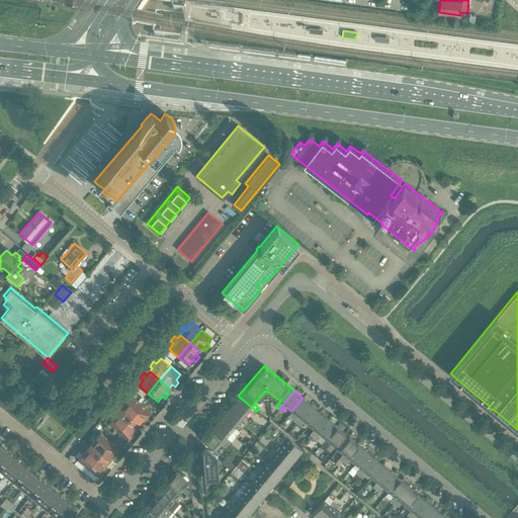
[(128,417),(140,403),(131,395),(125,401),(122,398),(118,403),(121,405),(119,409),(128,417)]
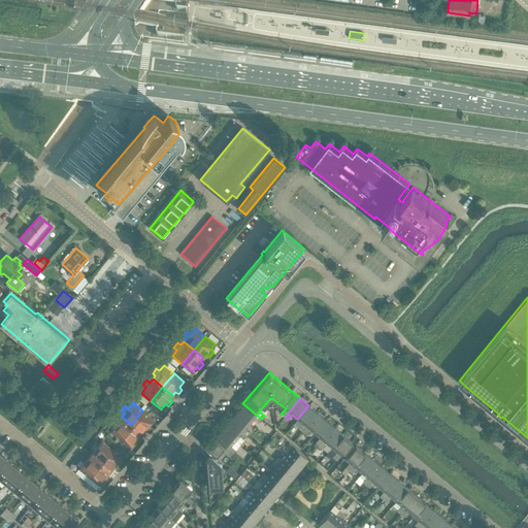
[(261,419),(242,403),(235,411),(250,424),(254,419),(258,422),(261,419)]
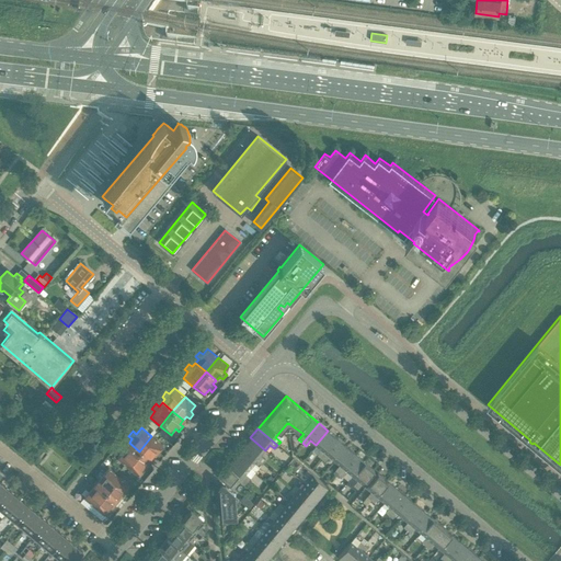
[(321,458),(338,438),(328,431),(316,445),(321,449),(317,455),(321,458)]
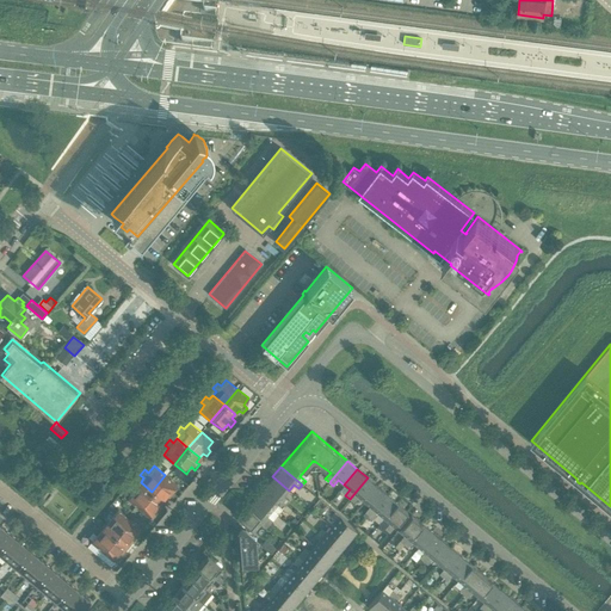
[(171,492),(177,485),(165,475),(152,492),(164,500),(166,497),(170,500),(174,494),(171,492)]
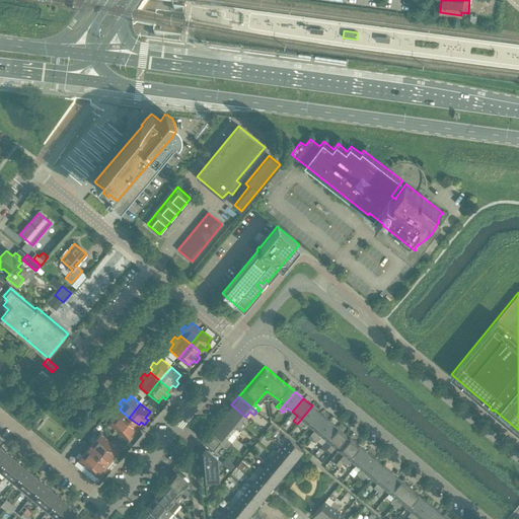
[(245,417),(231,404),(224,414),(242,429),(245,425),(241,421),(245,417)]
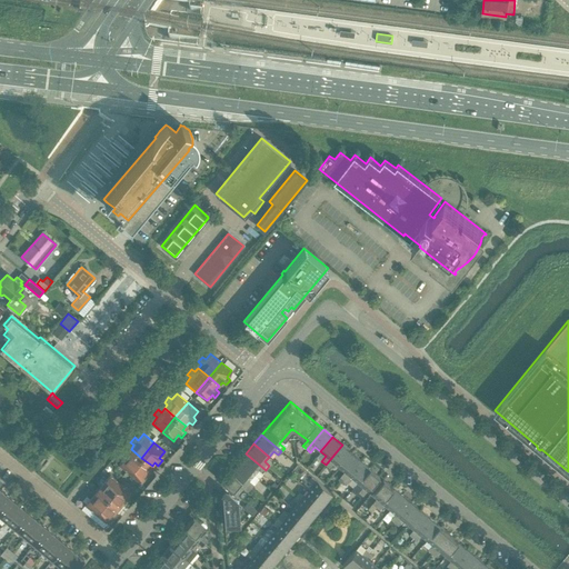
[(339,467),(351,452),(342,445),(326,465),(329,468),(333,462),(339,467)]
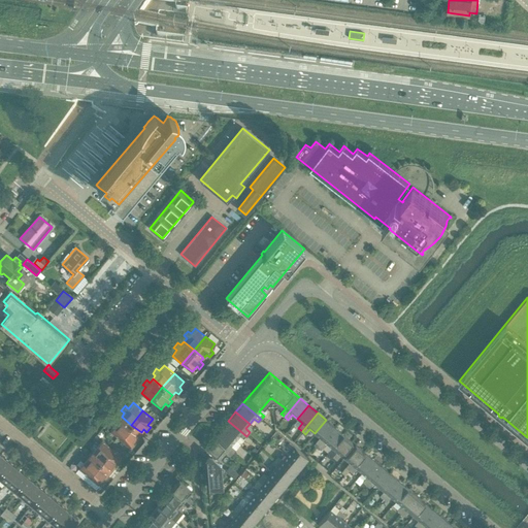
[(120,438),(131,425),(122,417),(119,420),(116,417),(111,422),(114,425),(109,430),(120,438)]
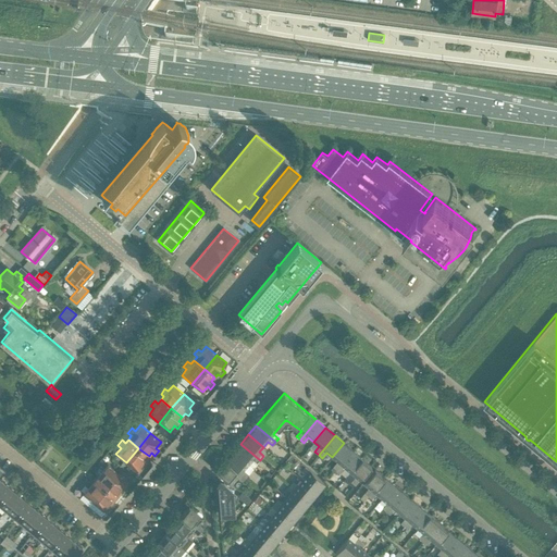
[(336,470),(353,450),(344,443),(332,457),(337,461),(333,467),(336,470)]
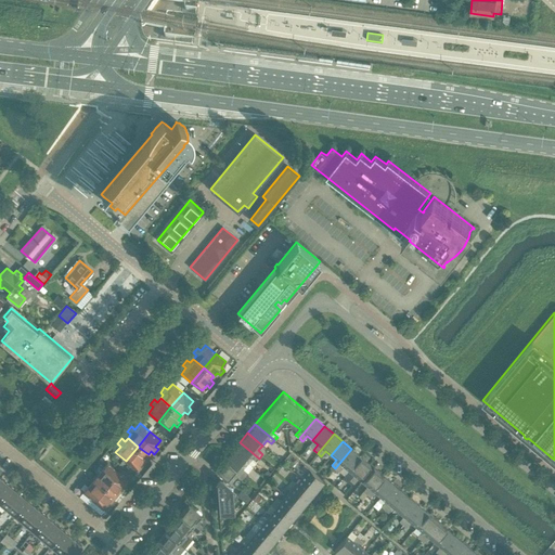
[(259,459),(240,442),(232,451),(247,463),(252,457),(256,462),(259,459)]
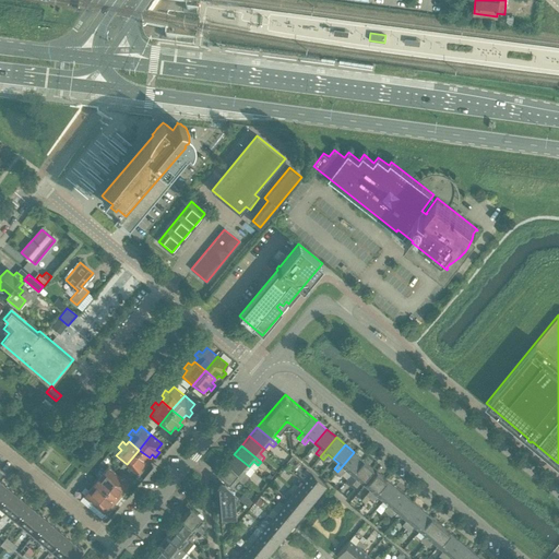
[(150,464),(146,462),(150,458),(139,450),(127,464),(137,473),(142,466),(145,470),(150,464)]
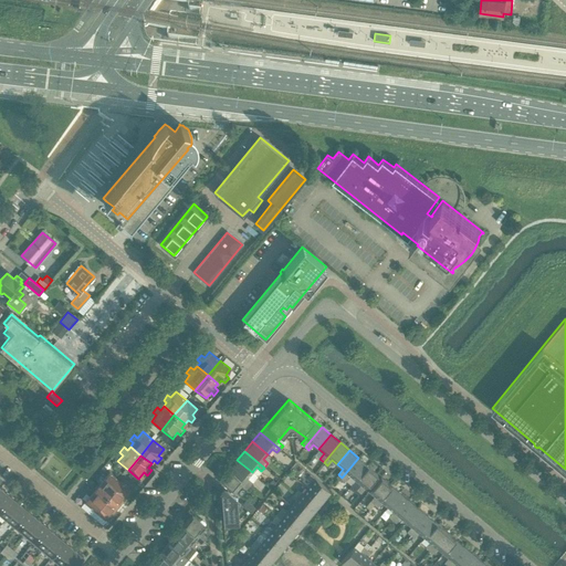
[(355,480),(368,465),(358,458),(342,478),(345,481),(349,475),(355,480)]
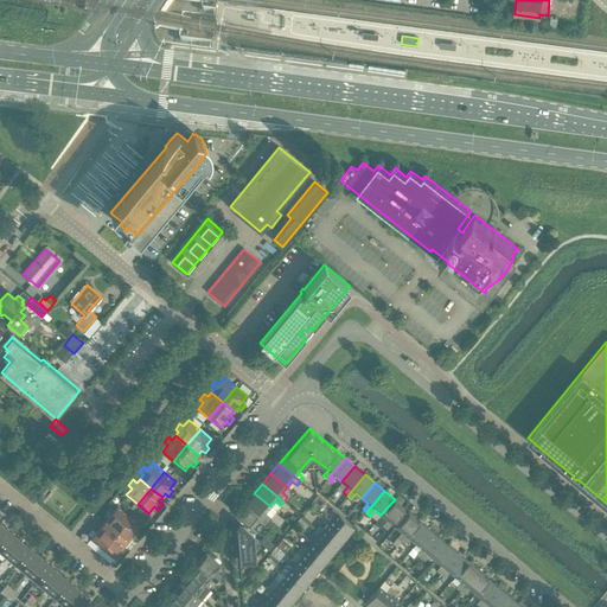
[(270,506),(254,493),(246,503),(267,521),(270,517),(266,512),(270,506)]
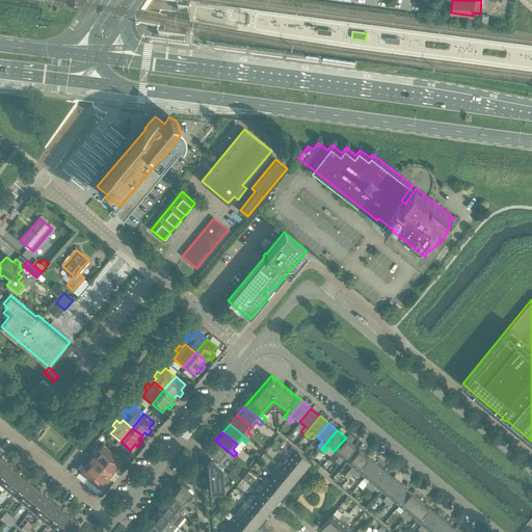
[(339,463),(353,446),(354,445),(346,437),(334,451),(339,455),(335,460),(339,463)]
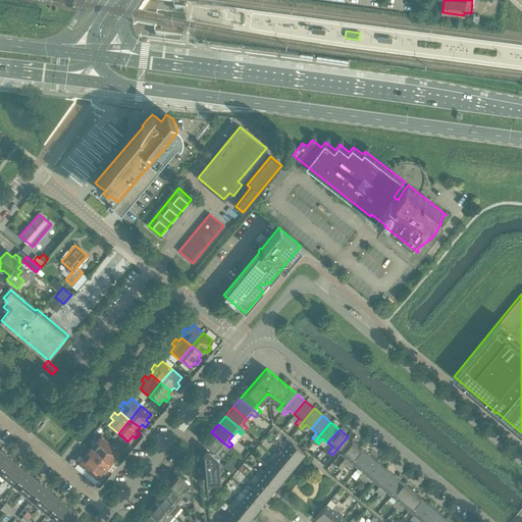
[(229,448),(211,432),(204,441),(217,453),(222,448),(227,452),(229,448)]
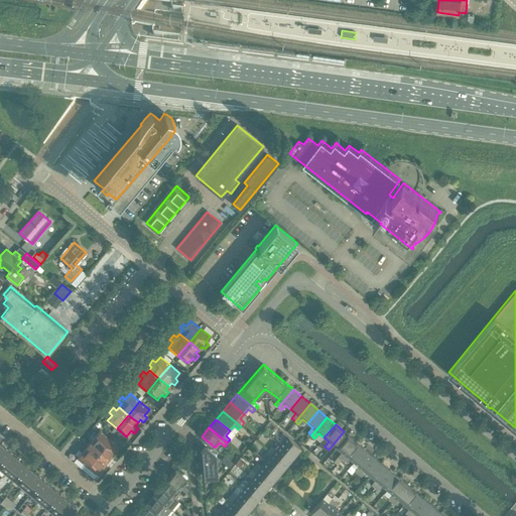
[(98,452),(109,437),(100,429),(95,435),(92,432),(88,437),(91,440),(88,443),(98,452)]
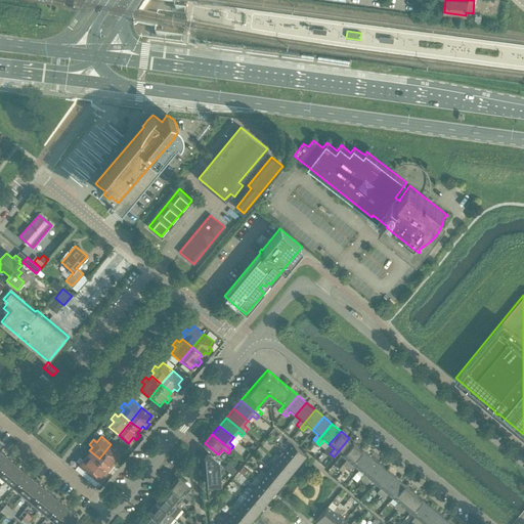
[(305,454),(287,438),(284,442),(289,446),(284,451),(298,463),(305,454)]
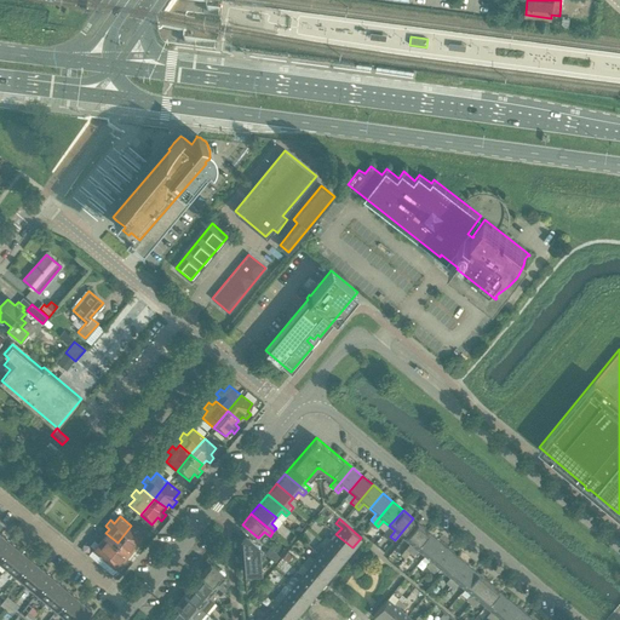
[(409,552),(428,530),(417,522),(403,538),(409,543),(406,549),(409,552)]
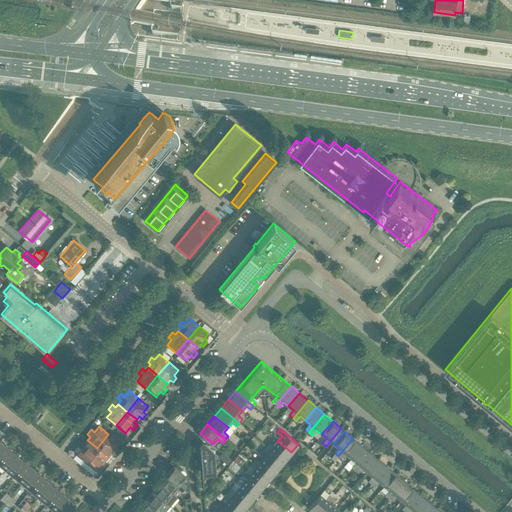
[(113,448),(118,442),(108,434),(97,448),(106,456),(109,452),(112,455),(116,450),(113,448)]
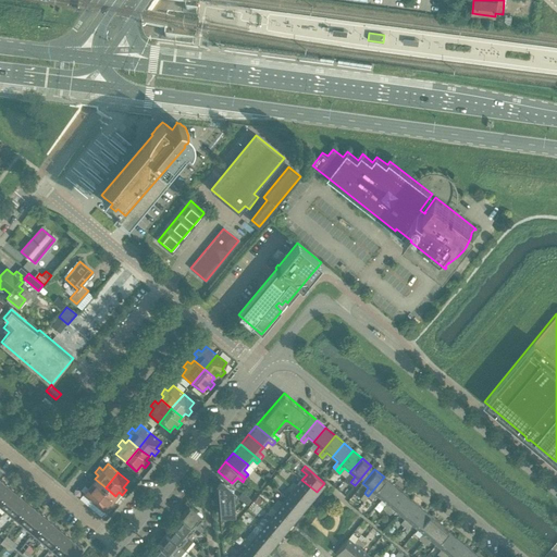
[(235,490),(221,477),(217,481),(220,519),(236,515),(235,490)]
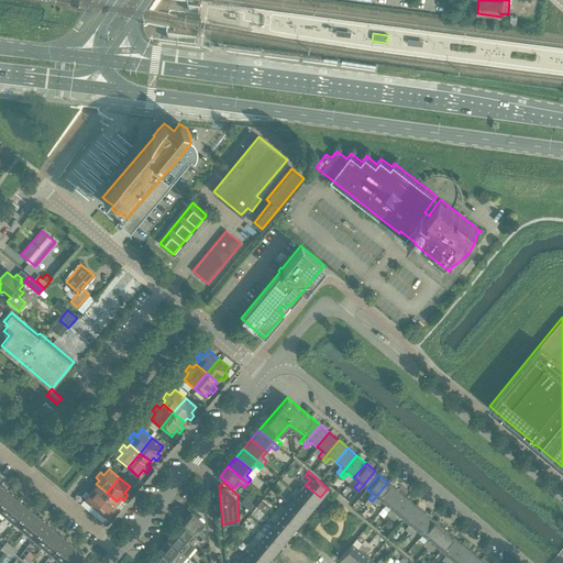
[(385,504),(397,489),(388,482),(372,501),(375,505),(379,499),(385,504)]
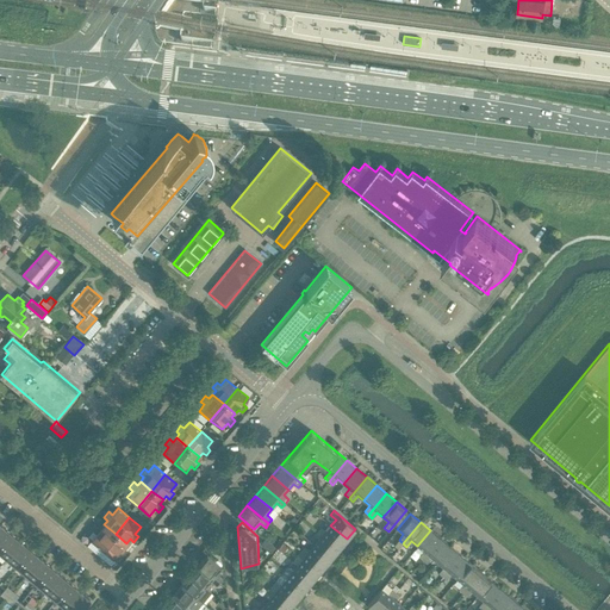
[(103,549),(116,534),(104,524),(101,528),(97,526),(93,530),(97,534),(91,540),(103,549)]
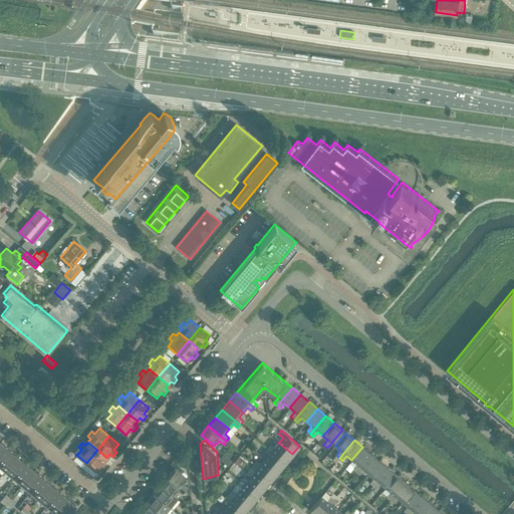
[(0,459),(8,449),(0,443),(0,459)]
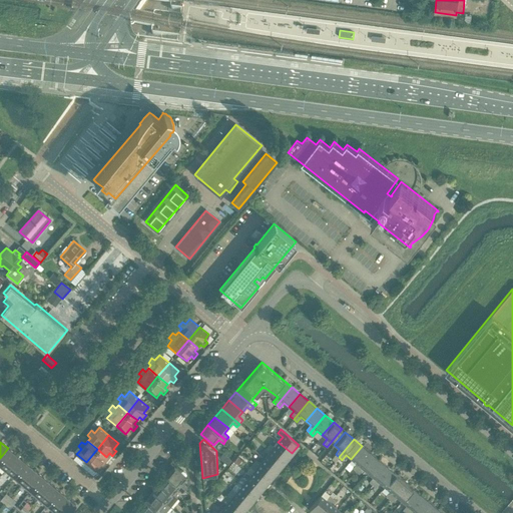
[(292,453),(278,442),(274,447),(270,443),(267,447),(285,462),(292,453)]
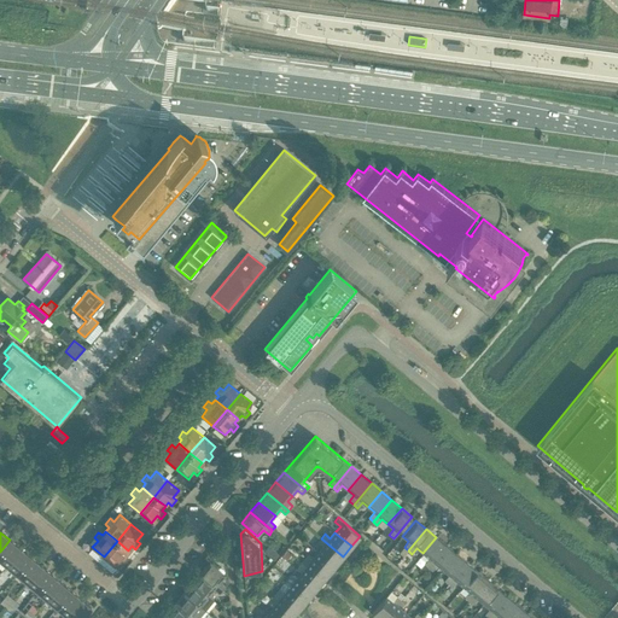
[(427,567),(445,546),(436,537),(423,553),(429,558),(424,564),(427,567)]
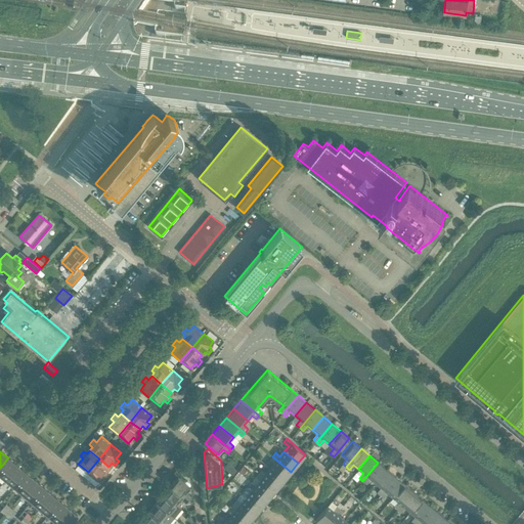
[(291,472),(272,456),(269,460),(274,464),(270,469),(284,480),(291,472)]
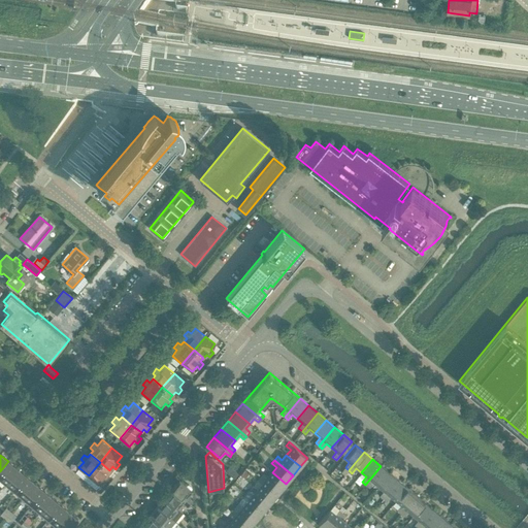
[(0,479),(5,484),(18,468),(8,461),(0,471),(0,479)]
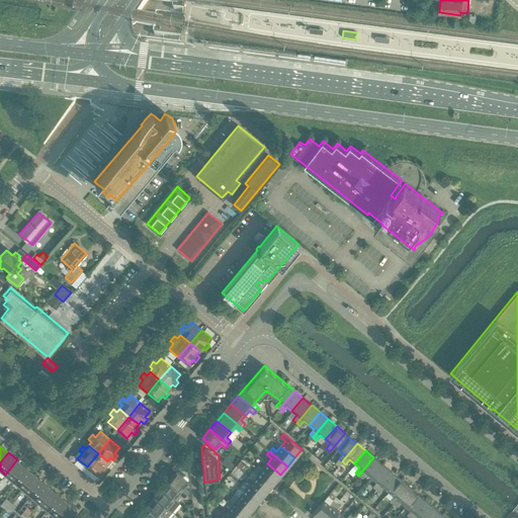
[(105,464),(107,461),(98,453),(87,466),(96,475),(101,469),(104,471),(108,467),(105,464)]
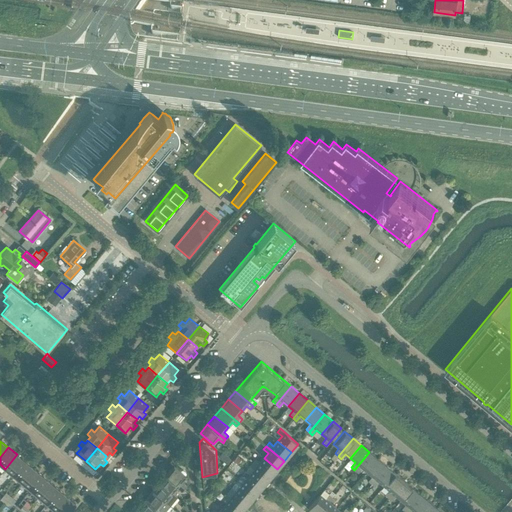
[(229,459),(222,452),(219,456),(226,463),(229,459)]
